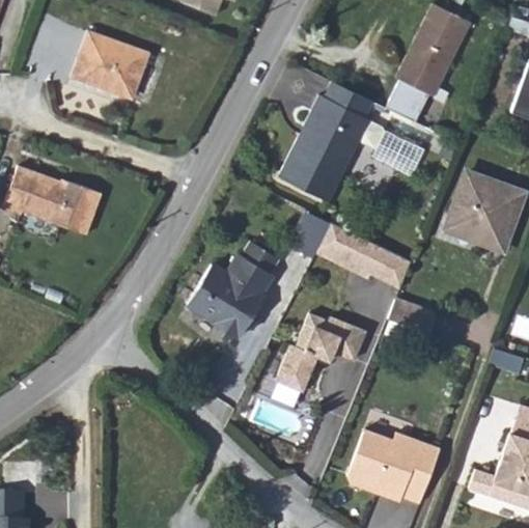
[(183,0),(183,2),(219,17),(225,0),(227,0),(239,3),(239,0),(183,0)]
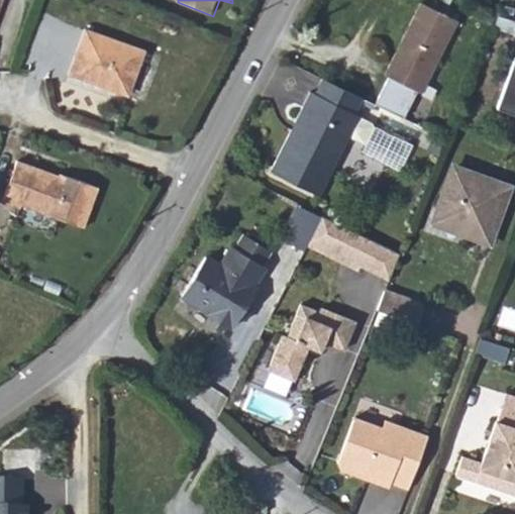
[(395,66),(390,76),(418,91),(423,93),(459,19),(422,1),(393,61),(395,66)]
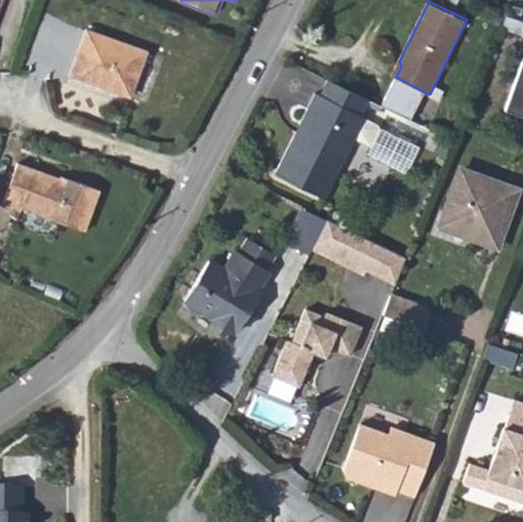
[(153,56),(94,29),(73,74),(112,92),(113,89),(133,98),(153,56)]
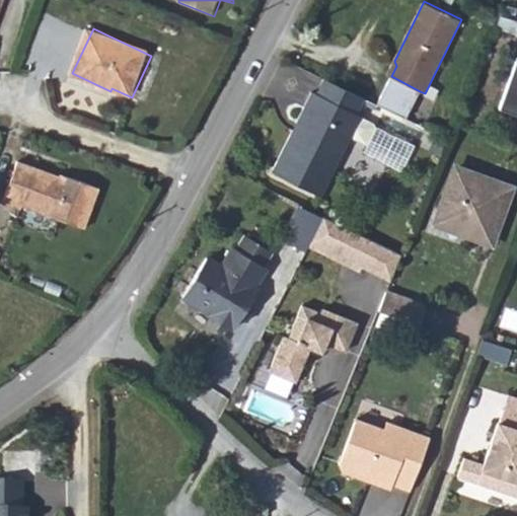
[(387,74),(391,76),(396,66),(394,61),(387,74)]
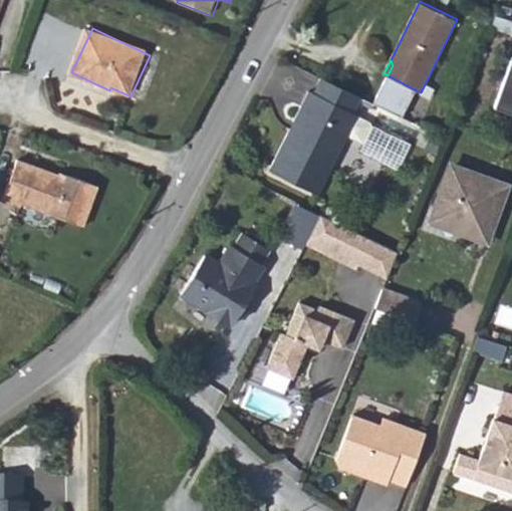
[(511,66),(494,114),(511,120),(511,66)]
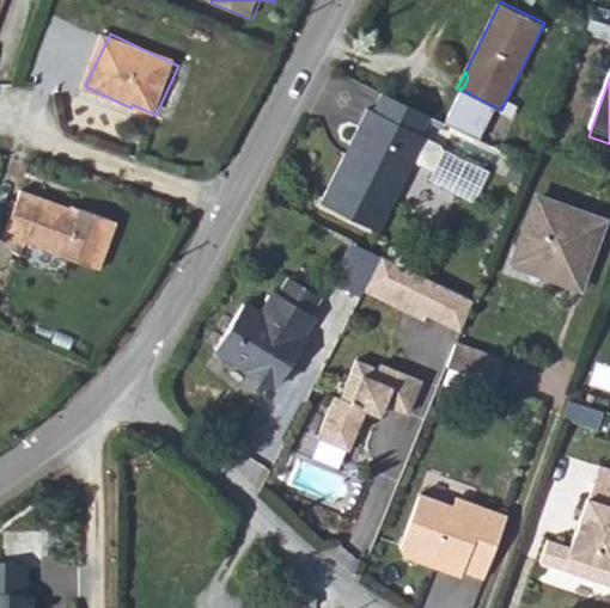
[(495,108),(462,90),(446,123),(480,140),(495,108)]
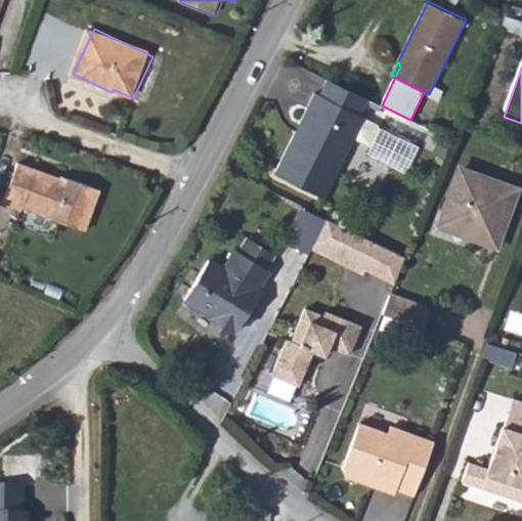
[(314,91),(298,123),(303,126),(299,132),(295,130),(272,173),(322,199),(354,137),(363,118),(364,117),(359,115),(367,98),(327,78),(318,94),(314,91)]
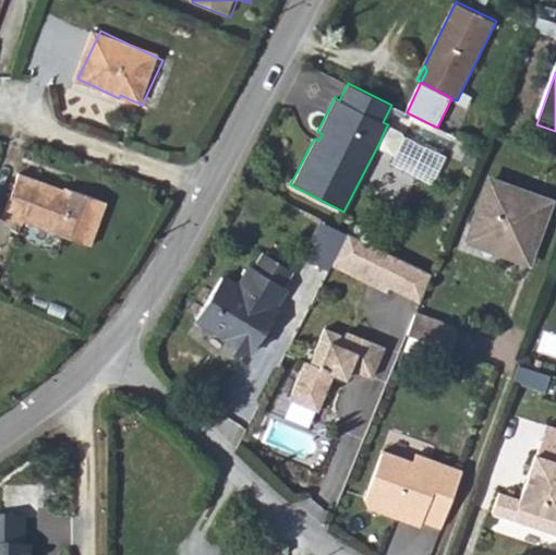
[(400,133),(387,125),(377,146),(394,155),(402,139),(400,133)]
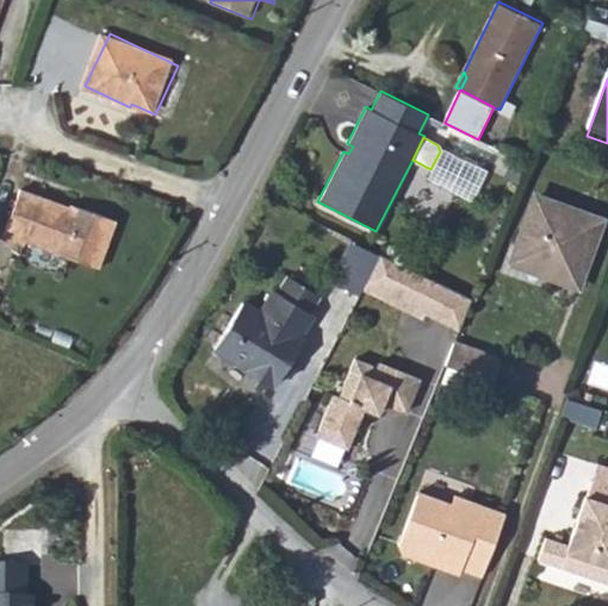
[(353,147),(347,143),(343,151),(348,154),(353,147)]
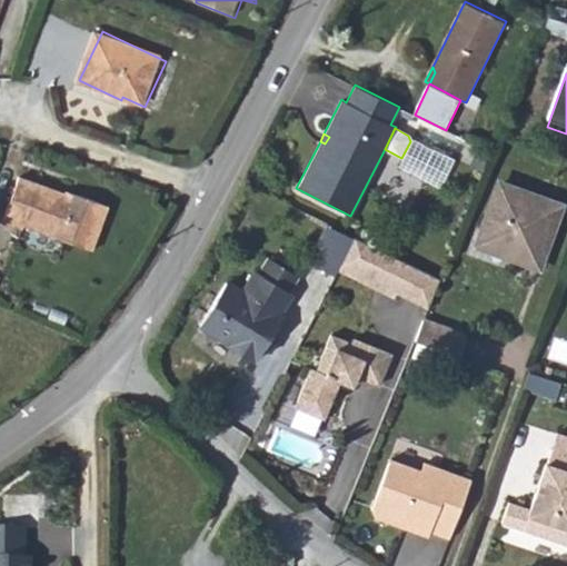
[(61,200),(15,182),(0,220),(0,228),(18,235),(19,231),(87,257),(103,212),(71,200),(70,205),(61,202),(61,200)]
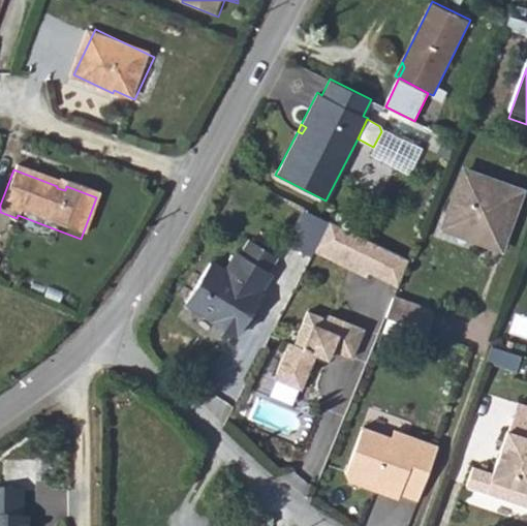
[(520,195),(464,174),(444,227),(477,240),(476,243),(499,251),(520,195)]
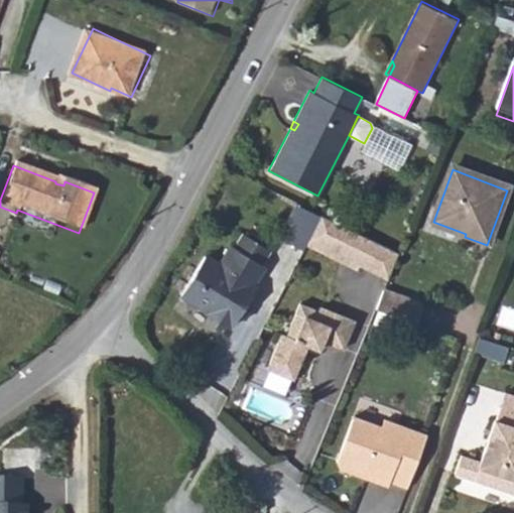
[(320,216),(308,239),(345,257),(342,262),(358,270),(360,265),(388,279),(399,254),(320,216)]
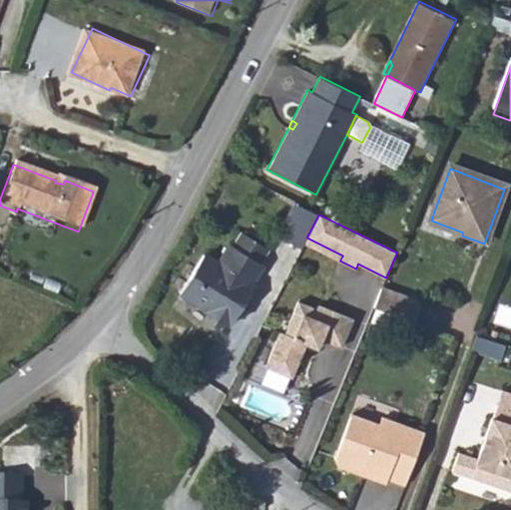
[(267,249),(240,233),(232,246),(259,262),(267,249)]
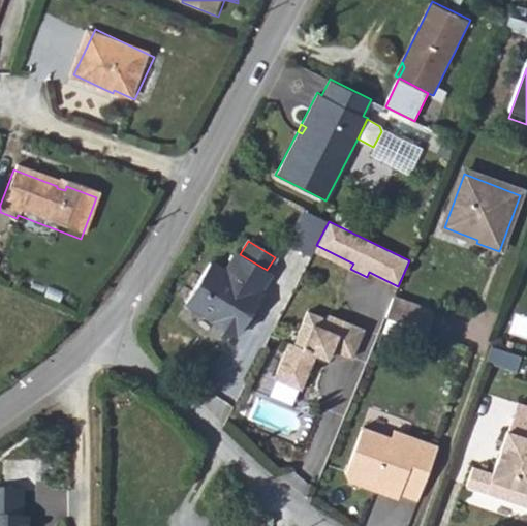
[(258,292),(270,273),(267,270),(240,254),(237,252),(225,272),(209,263),(185,303),(213,319),(220,334),(237,334),(238,335),(245,325),(247,319),(255,319),(256,311),(253,310),(262,296),(258,292)]
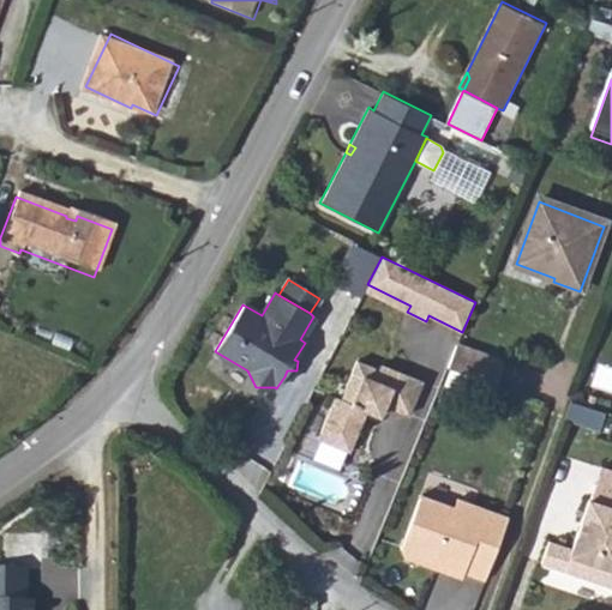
[(503,367),(456,349),(447,372),(495,388),(503,367)]
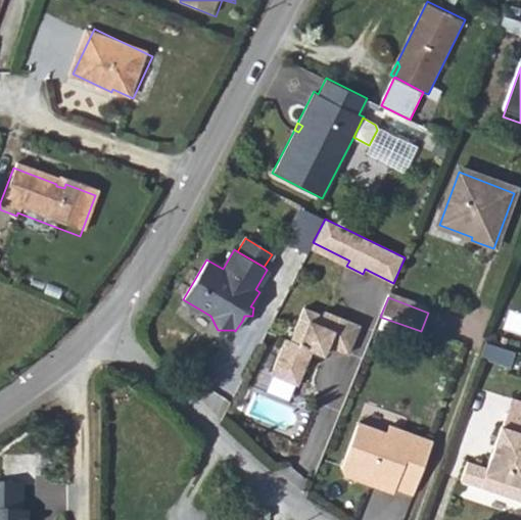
[(347,356),(359,326),(324,312),(322,316),(303,309),(290,341),(285,339),(270,375),(297,386),(312,351),(315,352),(317,349),(325,352),(327,347),(347,356)]
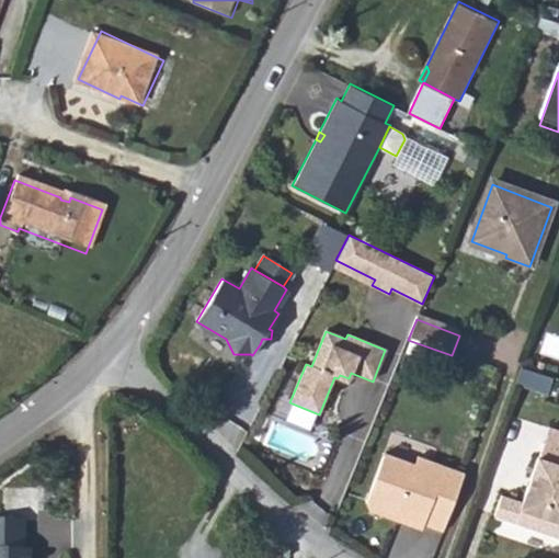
[(262,339),(260,344),(265,348),(271,339),(262,339)]
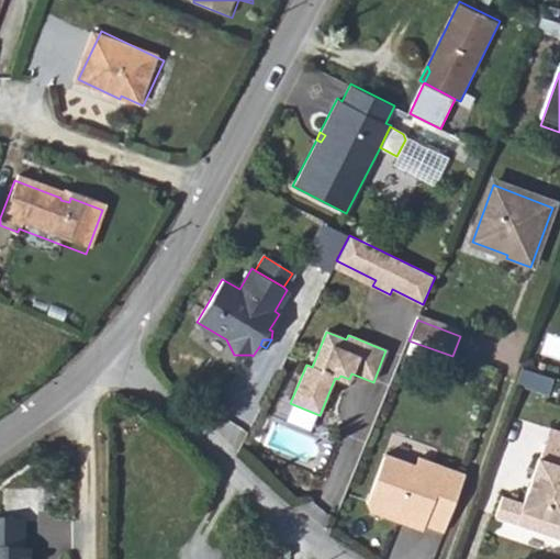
[(559,431),(549,428),(545,444),(559,448),(559,431)]
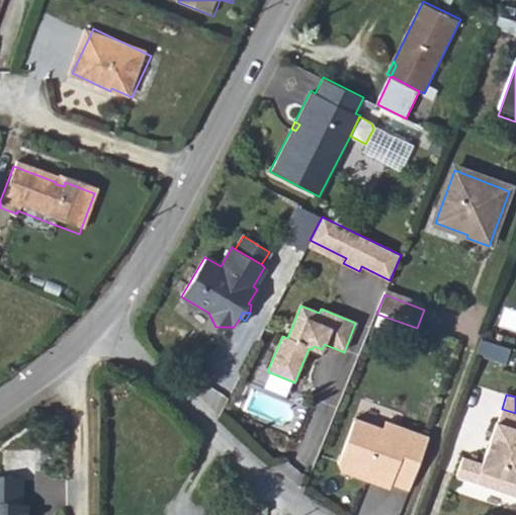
[(515,413),(502,409),(497,422),(496,422),(481,463),(461,457),(455,477),(515,497),(515,413)]
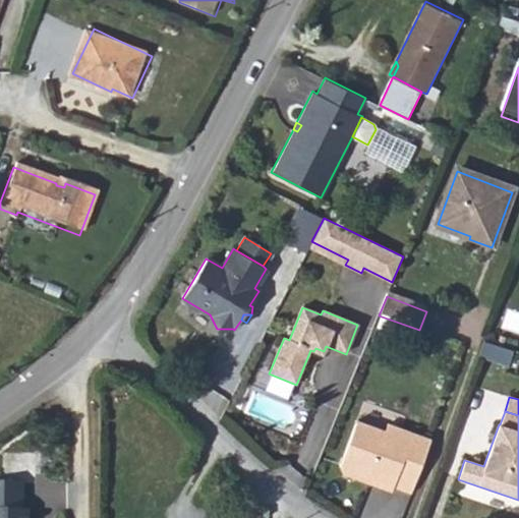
[(411,497),(431,443),(388,426),(385,435),(357,423),(340,471),(343,478),(369,487),(372,480),(394,487),(393,491),(411,497)]
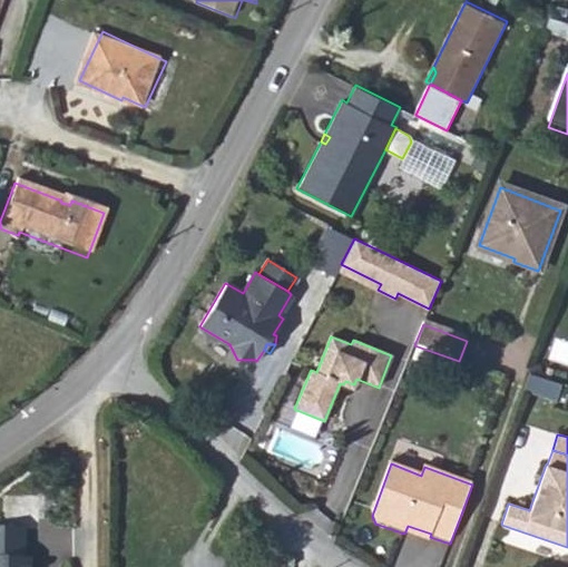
[(32,566),(33,551),(27,551),(27,521),(0,521),(0,566),(32,566)]
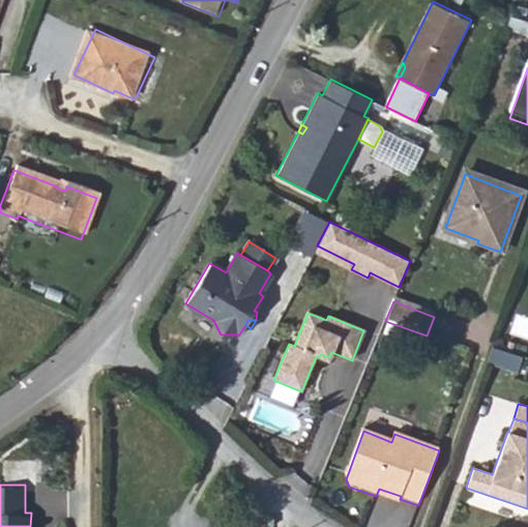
[(400,499),(401,496),(379,489),(376,496),(398,503),(400,499)]
